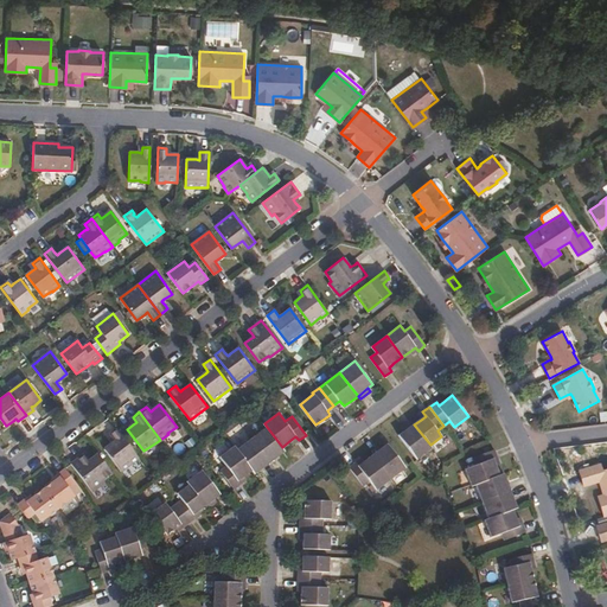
[(414,425),(411,420),(402,427),(404,430),(414,425)]
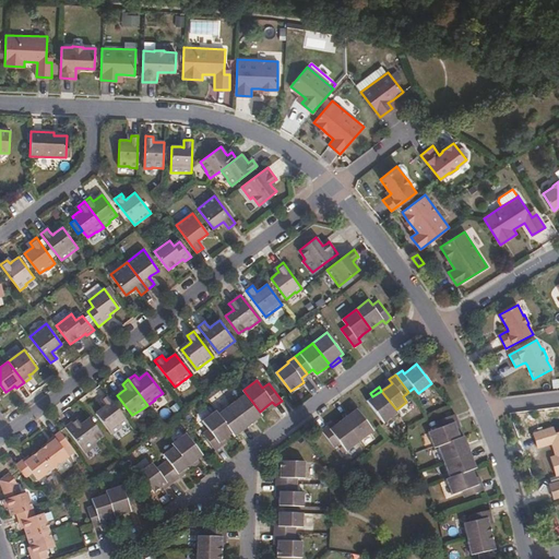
[(396,409),(381,391),(372,396),(368,401),(384,423),(397,412),(396,409)]
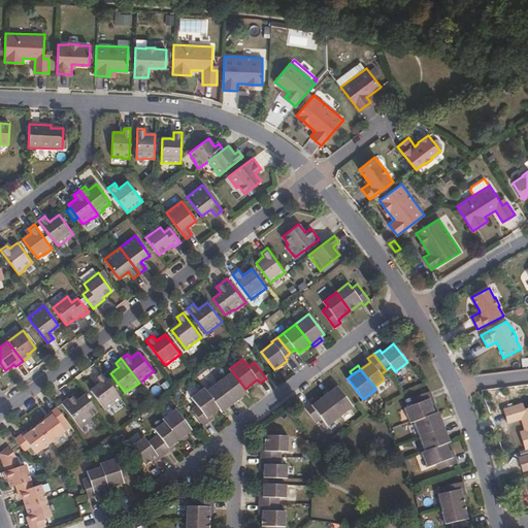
[(245,389),(232,371),(219,382),(235,402),(248,392),(245,389)]
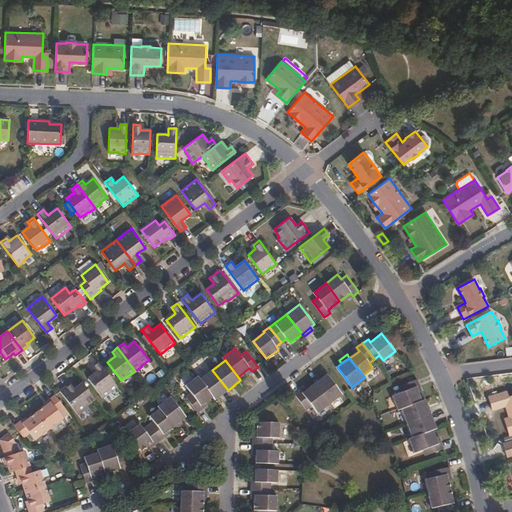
[(117,386),(99,362),(93,366),(95,368),(97,371),(95,373),(88,378),(102,397),(117,386)]
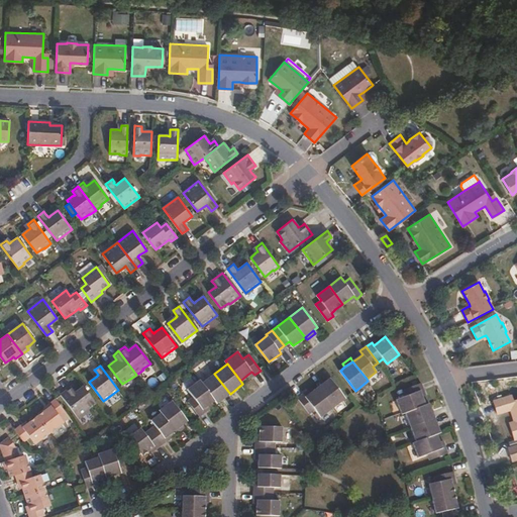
[(230,394),(214,374),(202,383),(215,400),(217,403),(230,394)]
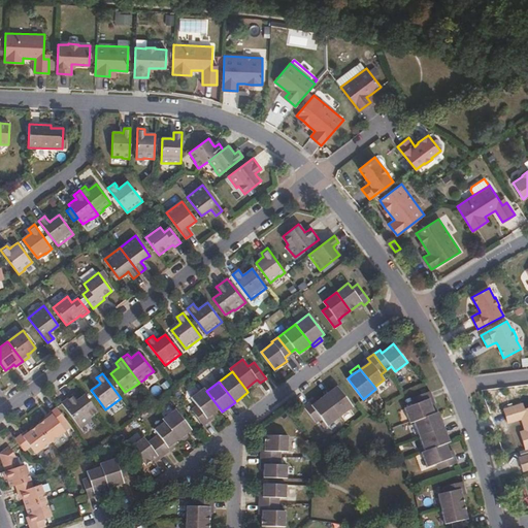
[(353,407),(337,386),(325,396),(340,417),(353,407)]
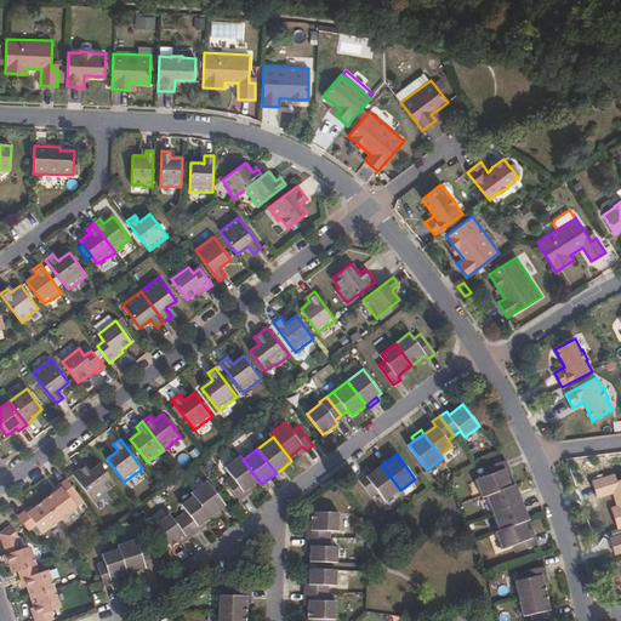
[(258,480),(243,460),(240,456),(226,467),(232,476),(226,480),(240,500),(248,495),(244,491),(250,488),(258,480)]
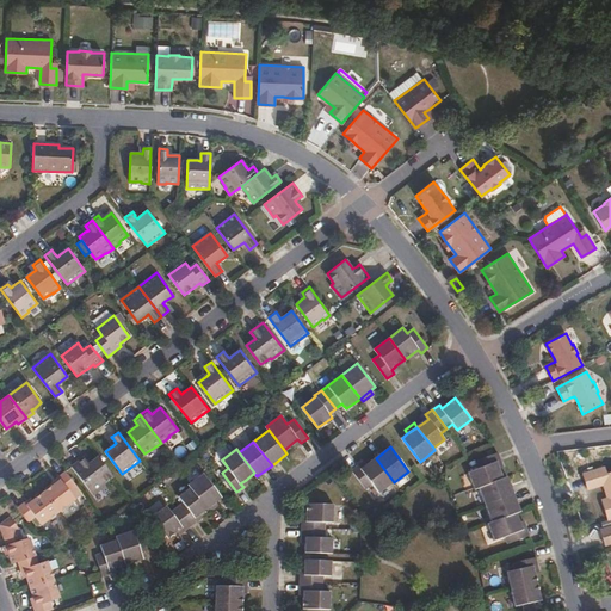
[(504,479),(500,469),(498,462),(501,461),(498,452),(476,461),(479,468),(469,471),(475,489),(480,487),(504,479)]
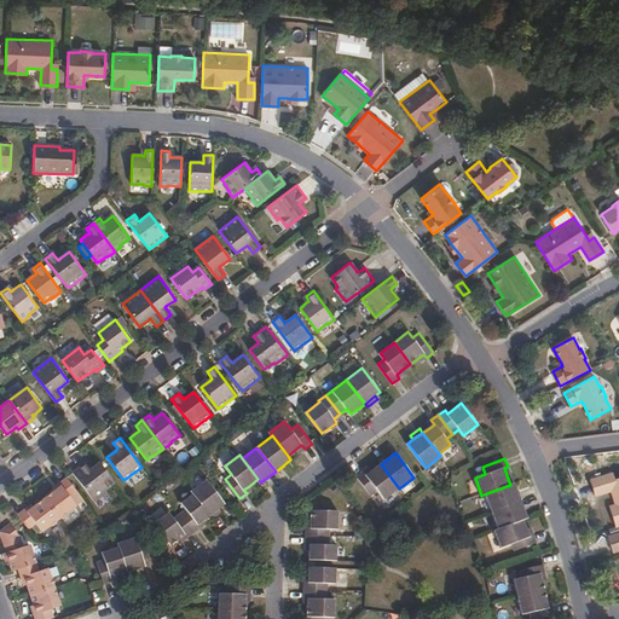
[(115,482),(100,463),(93,468),(91,470),(88,466),(86,463),(73,473),(94,502),(108,492),(105,489),(115,482)]
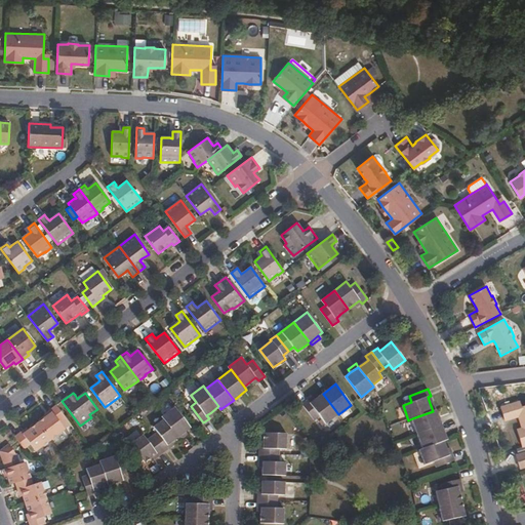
[(338,414),(323,394),(316,399),(311,402),(309,399),(303,404),(315,419),(320,415),(326,423),(338,414)]
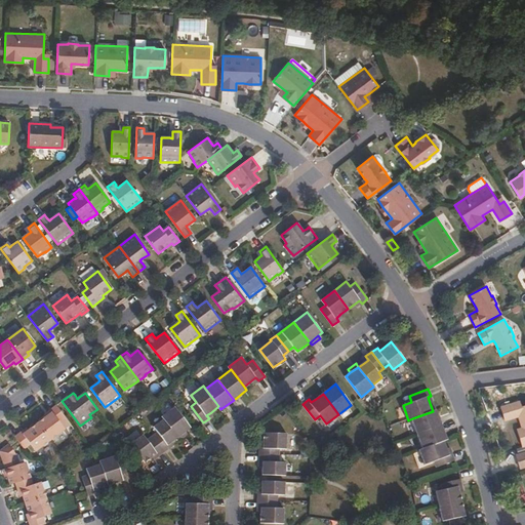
[(524,445),(524,405),(522,406),(517,408),(515,403),(501,407),(506,420),(519,416),(522,428),(518,430),(523,446),(524,445)]
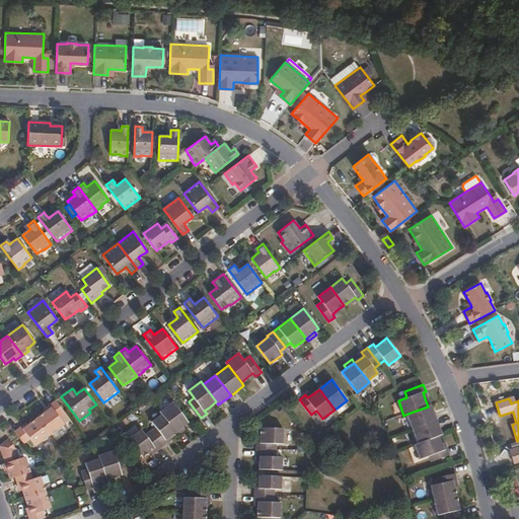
[(70,419),(56,400),(50,404),(52,408),(47,412),(38,418),(50,435),(70,419)]
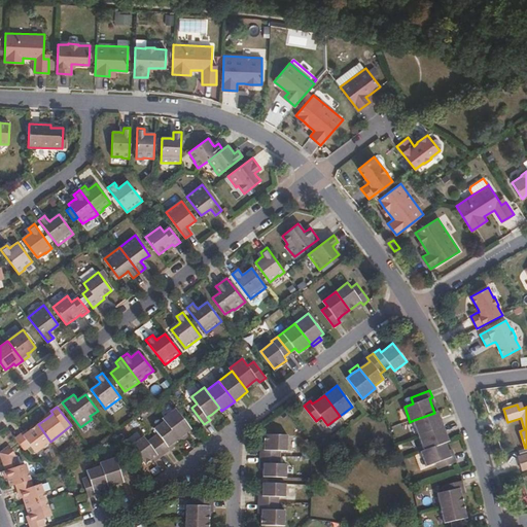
[(191,429),(176,408),(163,418),(165,420),(178,438),(187,432),(191,429)]
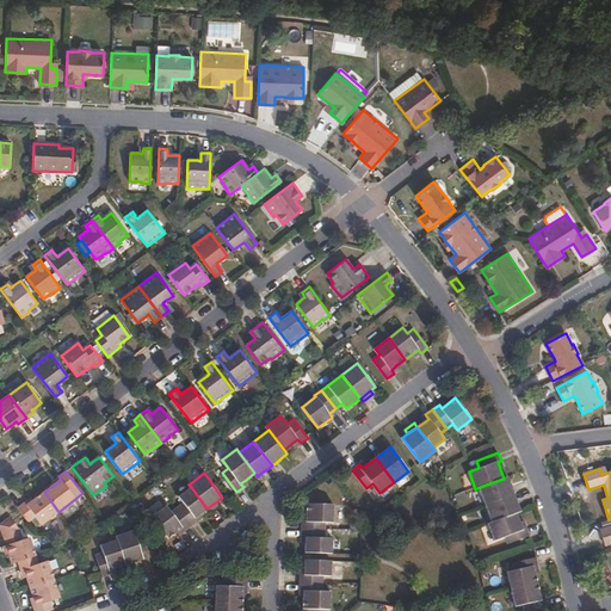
[(514,494),(507,476),(504,479),(480,487),(486,505),(514,494)]
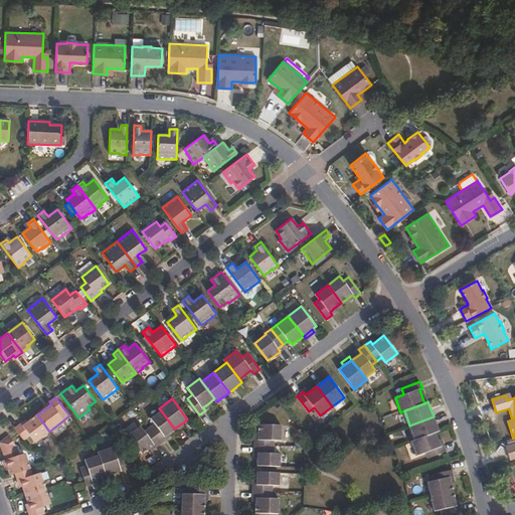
[(169,433),(174,428),(161,410),(151,418),(155,423),(150,427),(162,443),(167,439),(165,436),(169,433)]
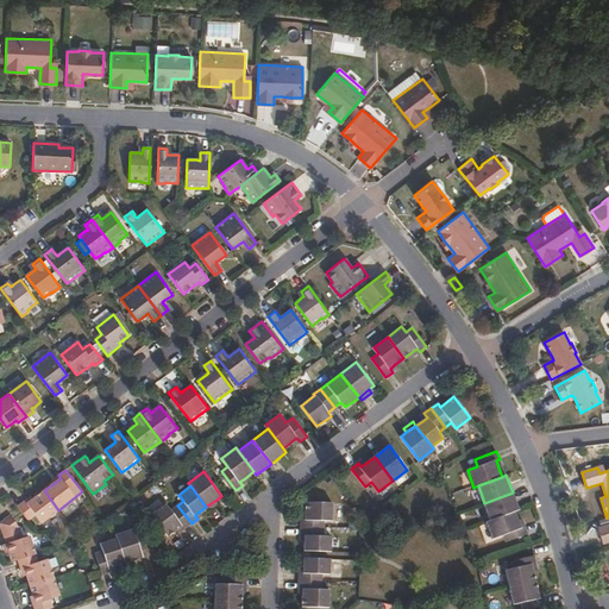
[(42,522),(58,510),(44,490),(33,498),(27,502),(26,500),(17,506),(29,521),(36,515),(42,522)]
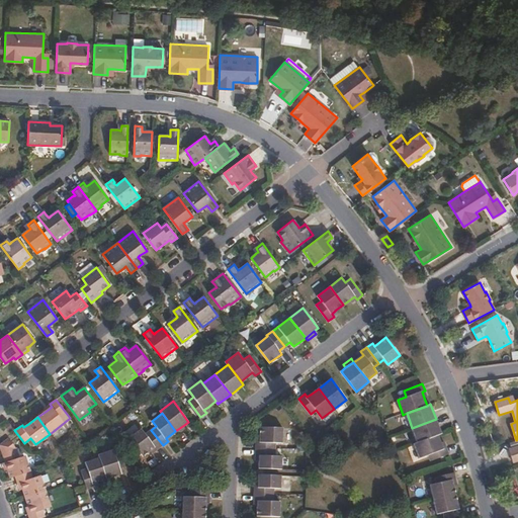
[(441,433),(436,419),(412,428),(418,442),(438,435),(441,433)]
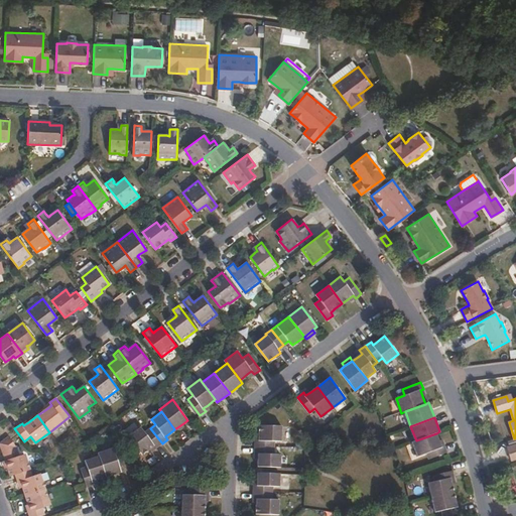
[(177,432),(185,426),(183,423),(174,429),(177,432)]
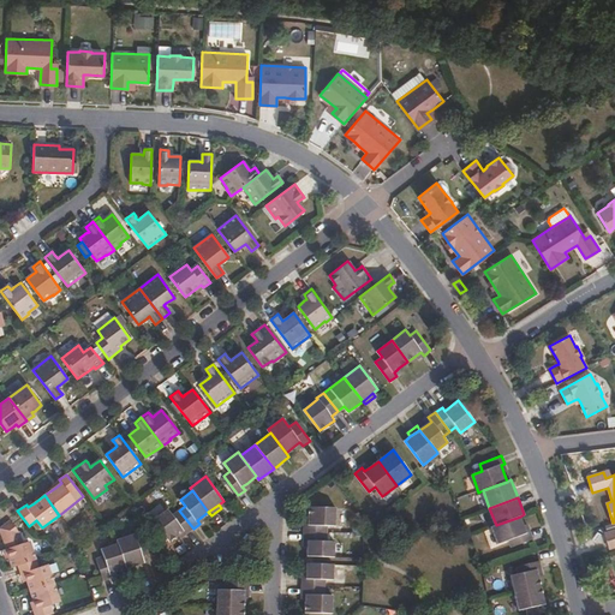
[(335,525),(336,508),(310,507),(309,518),(309,524),(304,524),(304,532),(328,533),(328,525),(335,525)]
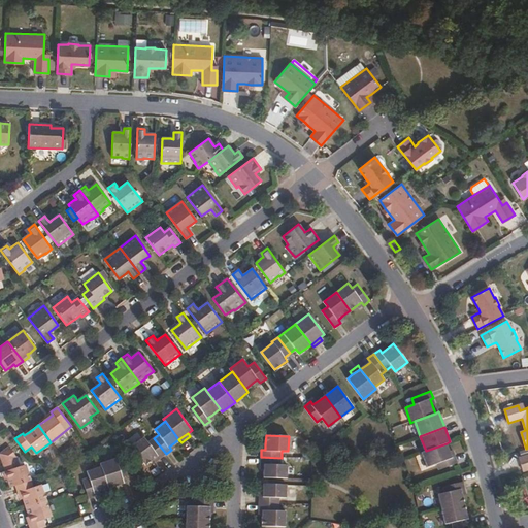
[(166,454),(154,438),(147,442),(143,437),(132,447),(145,464),(154,459),(157,456),(160,459),(166,454)]
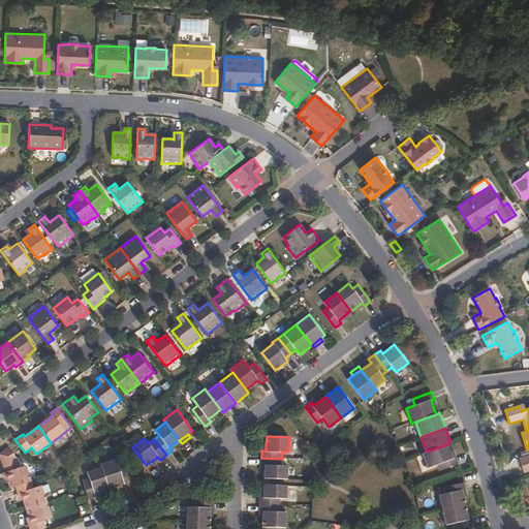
[(453,458),(450,453),(447,444),(427,452),(423,453),(429,468),(437,464),(440,470),(459,464),(457,457),(453,458)]
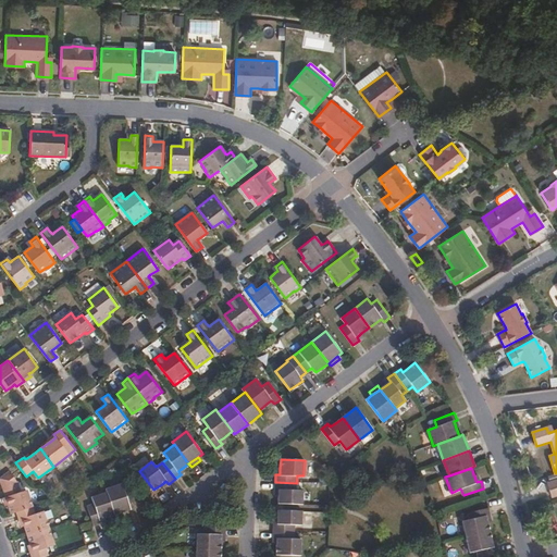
[(33,507),(27,490),(22,492),(19,483),(10,470),(0,477),(0,479),(5,496),(9,505),(12,514),(16,511),(33,507)]
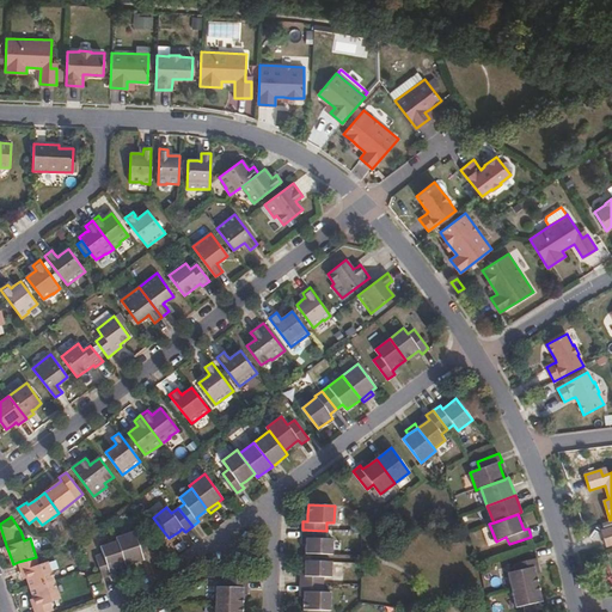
[(150,551),(141,528),(117,537),(117,540),(126,565),(144,560),(142,554),(150,551)]
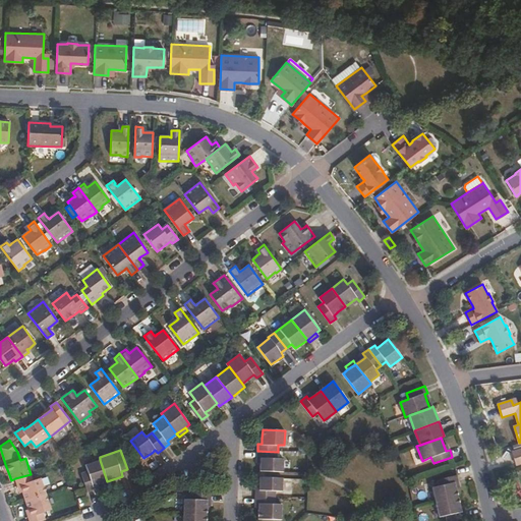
[(283,471),(284,459),(278,459),(278,452),(257,451),(257,458),(262,459),(262,463),(261,470),(272,471),(283,471)]
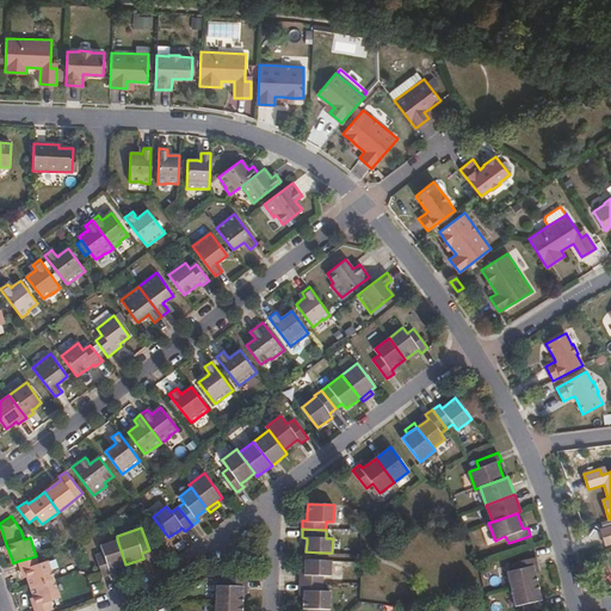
[(125,565),(117,539),(102,544),(104,551),(96,554),(104,576),(111,574),(110,571),(116,568),(125,565)]
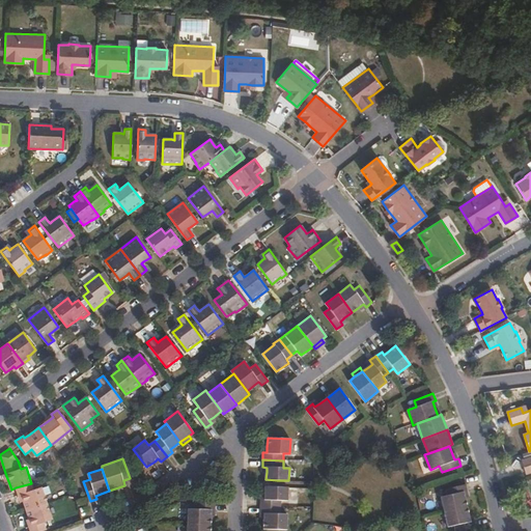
[(47,503),(42,487),(33,490),(31,483),(16,487),(19,495),(22,494),(24,501),(27,509),(47,503)]
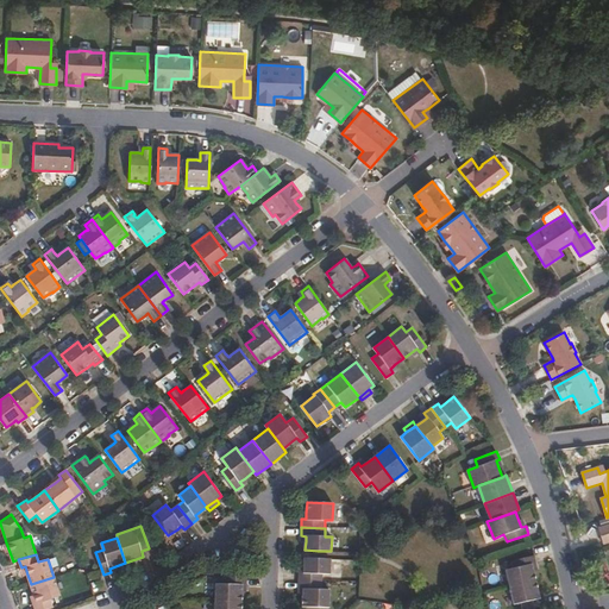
[(537,582),(534,571),(532,565),(537,564),(534,556),(512,560),(514,569),(507,570),(510,588),(537,582)]
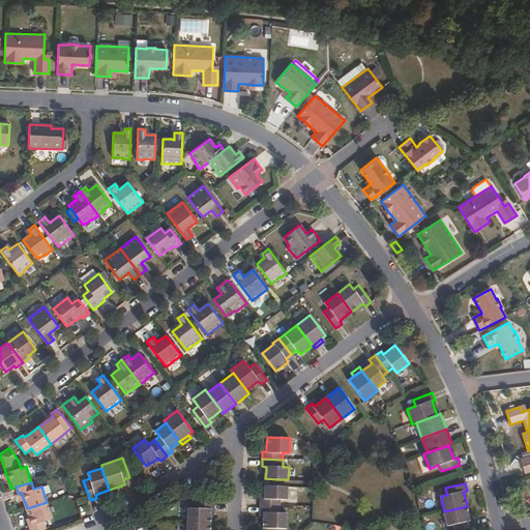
[(288,499),(288,487),(275,486),(265,486),(265,493),(265,498),(261,498),(260,505),(281,506),(281,499),(288,499)]
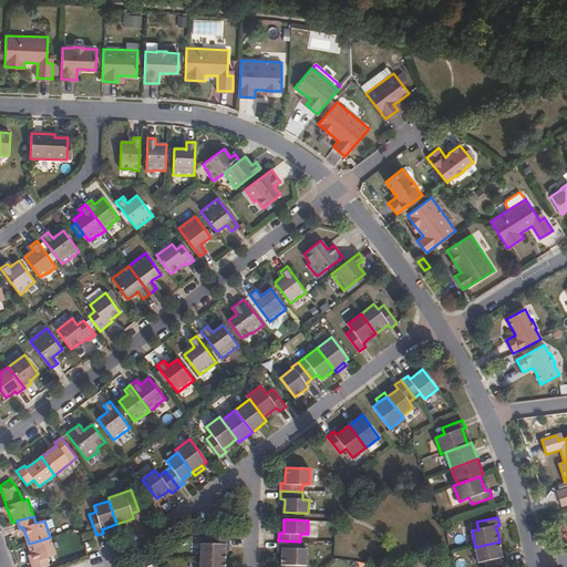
[(226,550),(226,545),(230,545),(230,537),(208,536),(208,544),(202,544),(200,559),(225,560),(226,550)]
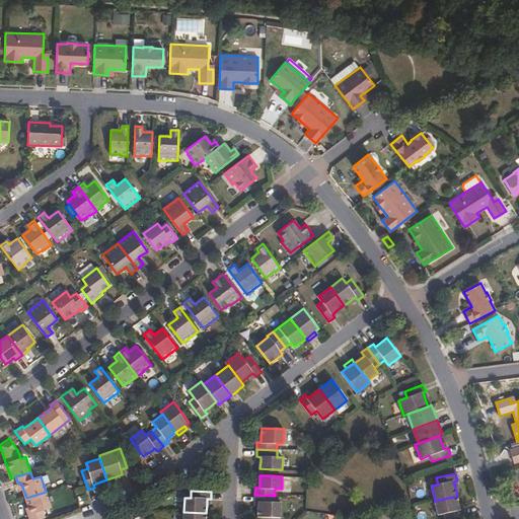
[(51,508),(46,492),(26,498),(29,507),(31,513),(28,514),(29,518),(41,518),(46,517),(44,510),(51,508)]
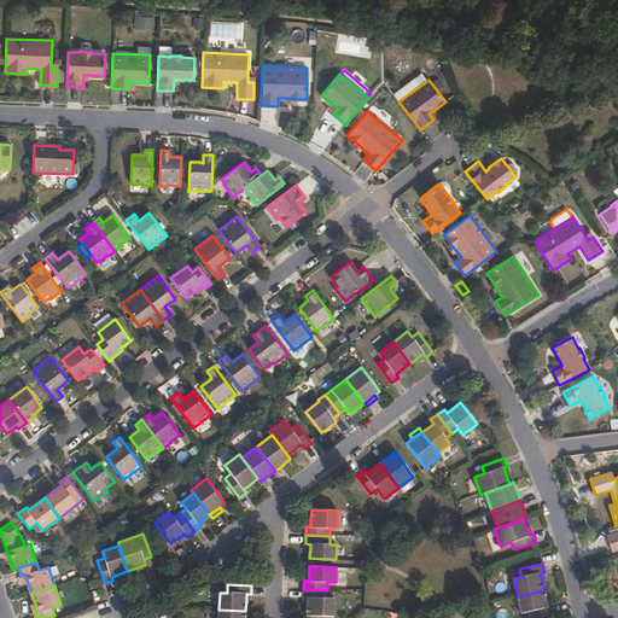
[(334,616),(334,598),(327,598),(327,590),(303,589),(303,598),(308,598),(308,604),(308,614),(334,616)]
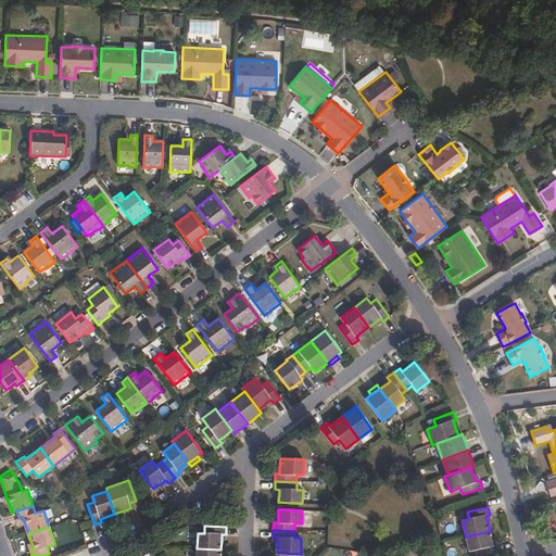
[(493,545),(492,540),(490,531),(466,536),(469,552),(476,551),(477,555),(482,555),(498,553),(496,544),(493,545)]
